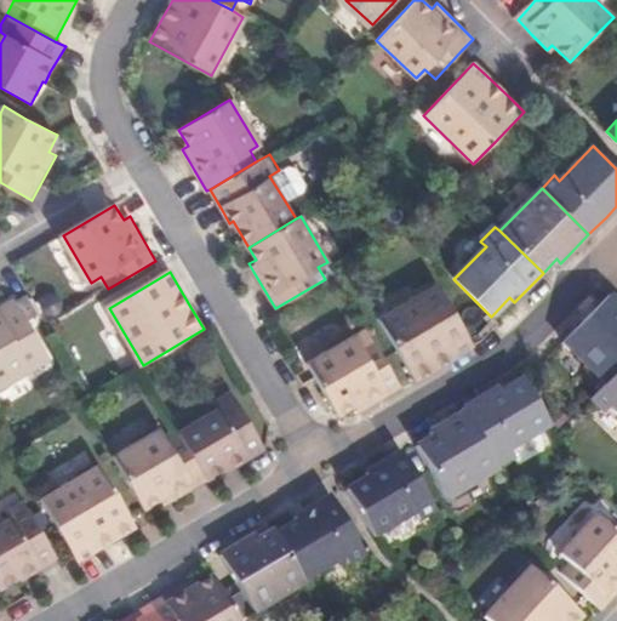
[(445,364),(474,346),(438,286),(381,322),(417,381),(445,364)]
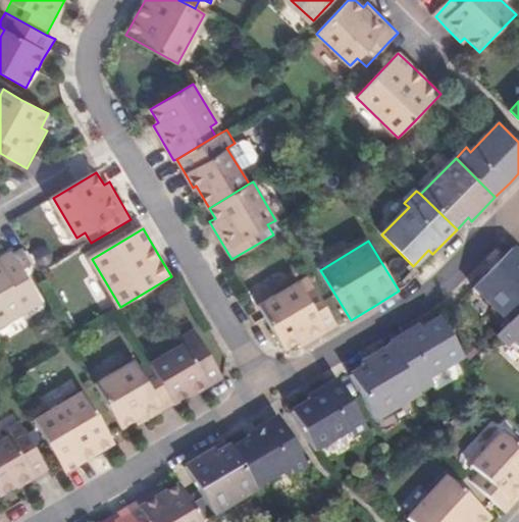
[(0,326),(43,301),(12,251),(0,258),(0,326)]
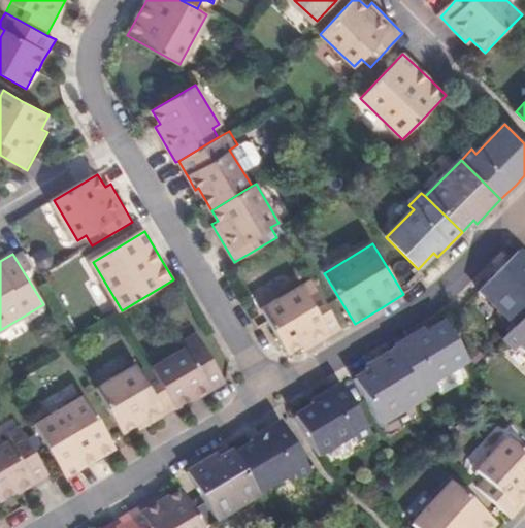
[(520,255),(480,294),(515,330),(524,320),(524,256),(523,255),(520,255)]
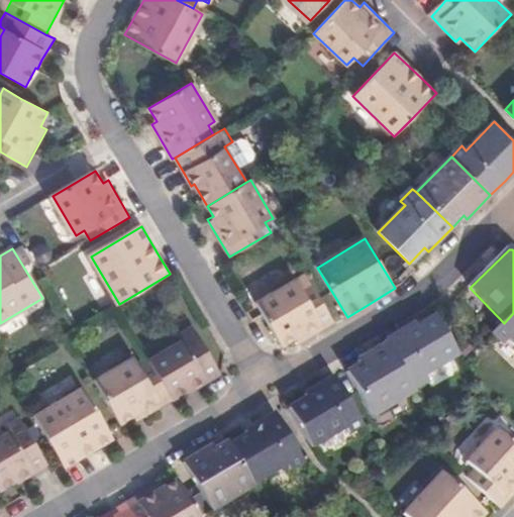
[(335,322),(312,283),(302,289),(297,280),(257,302),(276,336),(282,346),(296,338),(299,344),(315,334),(335,322)]
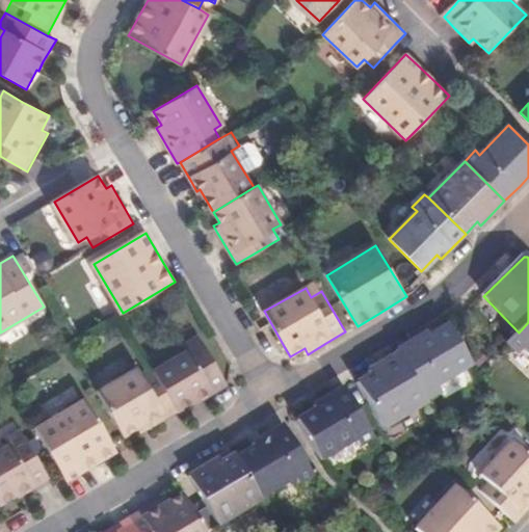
[(528,322),(519,333),(507,345),(519,356),(524,352),(528,356),(528,322)]
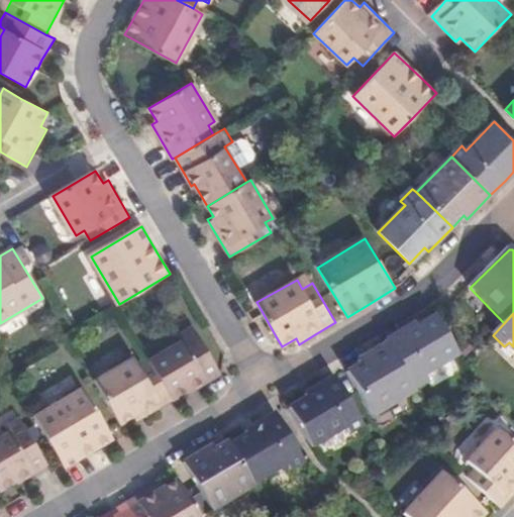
[(387,342),(388,345),(413,389),(428,381),(425,374),(458,356),(436,318),(419,329),(417,325),(400,334),(387,342)]
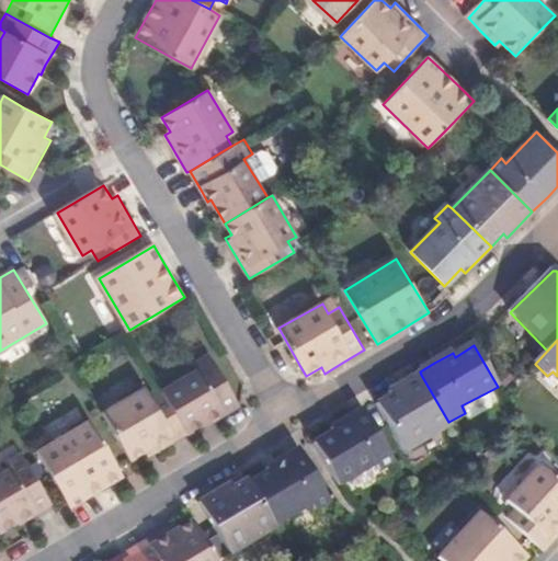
[(162,390),(189,434),(208,423),(209,425),(221,418),(241,407),(209,350),(192,359),(197,369),(162,390)]
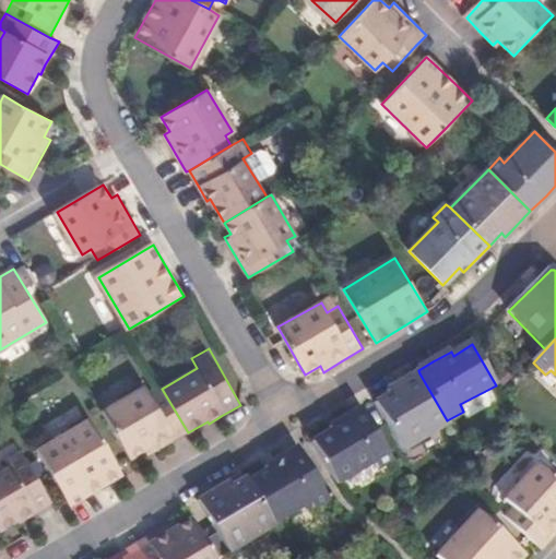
[(390,396),(376,405),(403,452),(449,425),(447,420),(420,373),(397,389),(388,394),(390,396)]
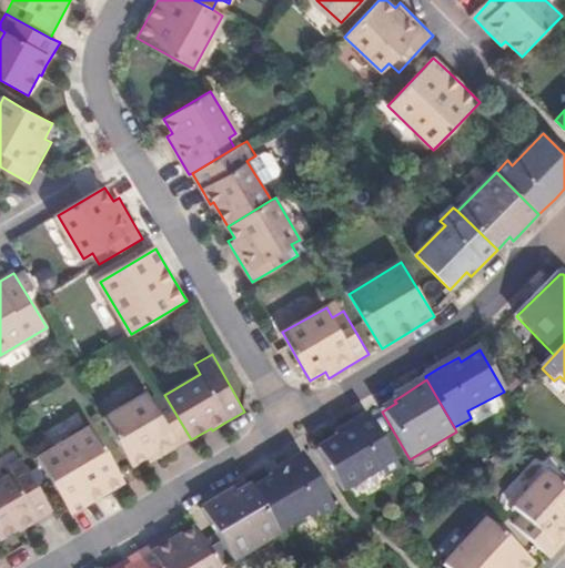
[(158,385),(104,418),(133,467),(147,458),(150,464),(163,456),(191,439),(164,395),(158,385)]
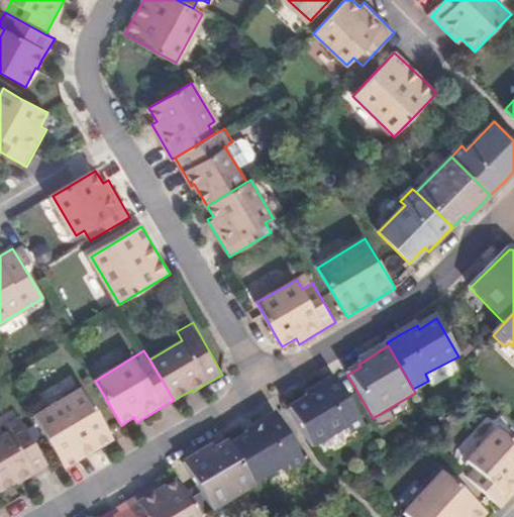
[(305,399),(287,409),(309,447),(344,428),(348,434),(362,426),(334,378),(314,390),(304,396),(305,399)]
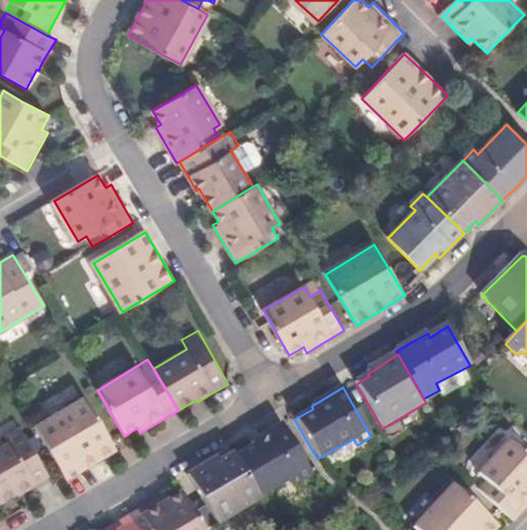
[(85,398),(36,427),(62,471),(67,479),(81,471),(97,461),(116,450),(85,398)]
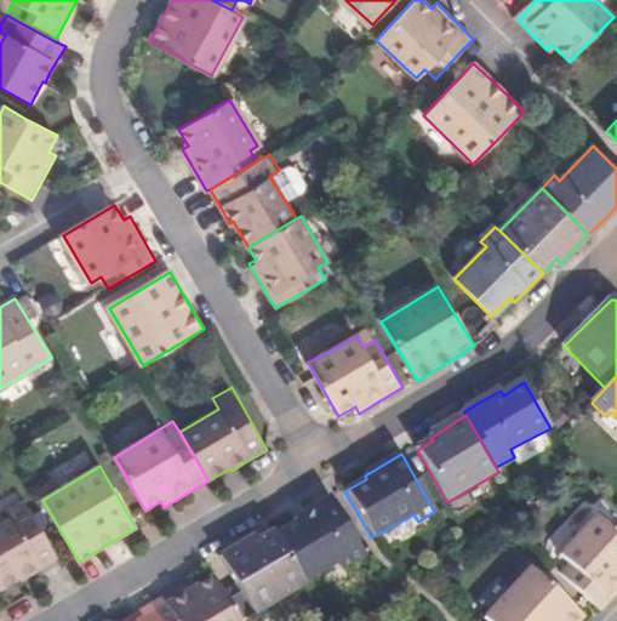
[(348,570),(365,560),(327,499),(304,513),(291,522),(295,528),(274,540),(302,585),(321,573),(342,562),(348,570)]
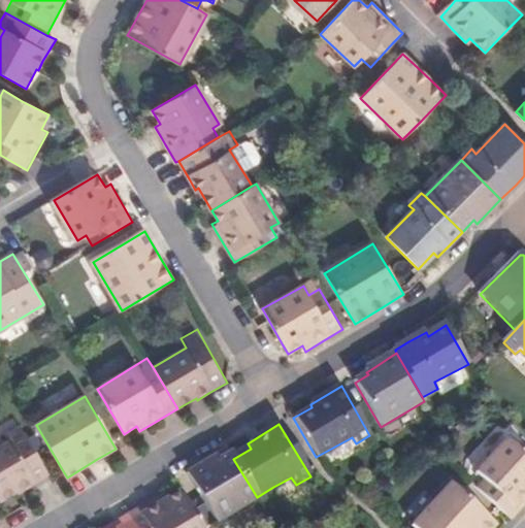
[(0,501),(18,491),(20,494),(36,485),(51,475),(24,429),(10,437),(12,441),(0,448),(0,501)]
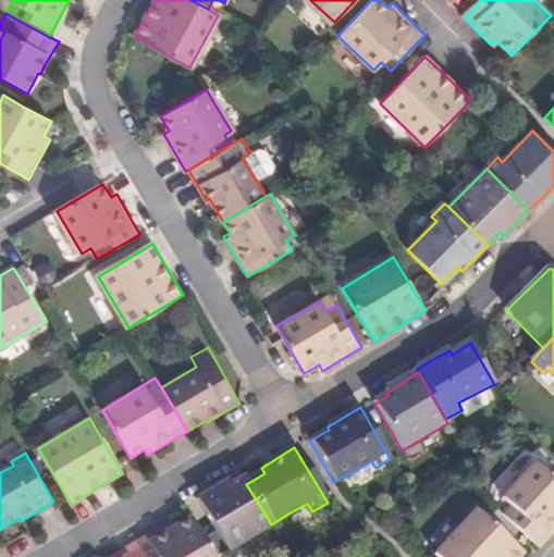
[(502,516),(541,551),(553,536),(553,478),(538,463),(501,503),(508,510),(502,516)]
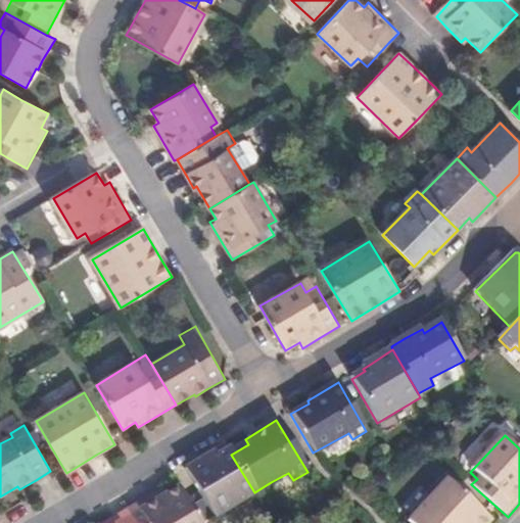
[(213,521),(256,496),(254,492),(231,455),(229,450),(217,458),(215,454),(198,464),(184,472),(185,475),(213,521)]
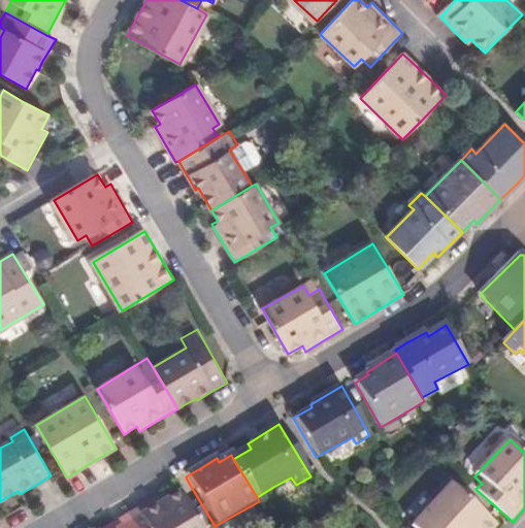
[(416,527),(497,527),(454,488),(416,527)]
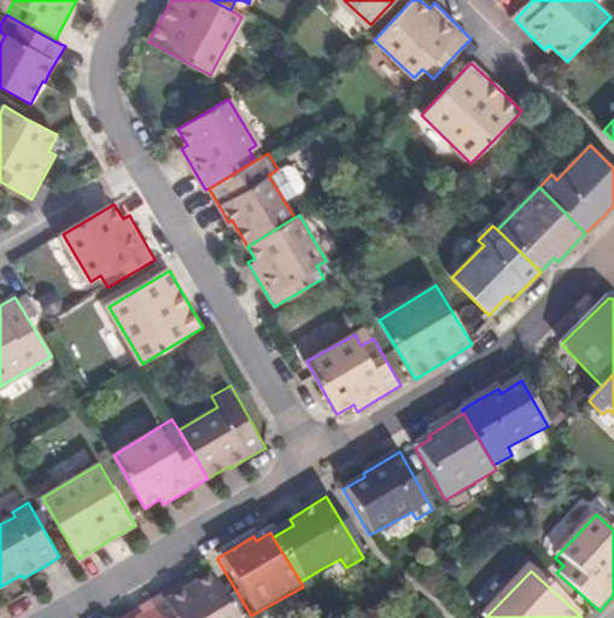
[(147,610),(152,617),(235,617),(214,579),(197,589),(193,582),(173,594),(174,595),(159,605),(158,602),(147,610)]
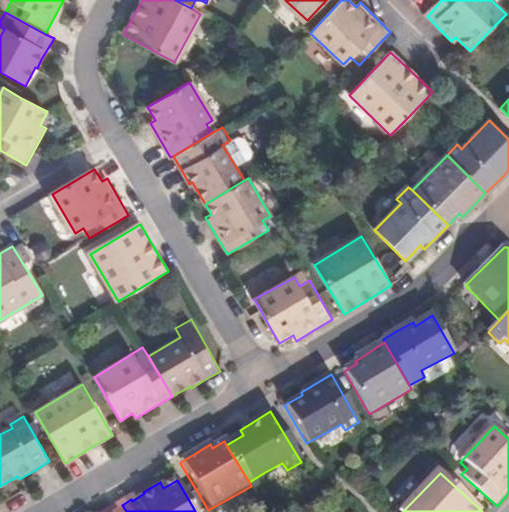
All buildings are outlined.
